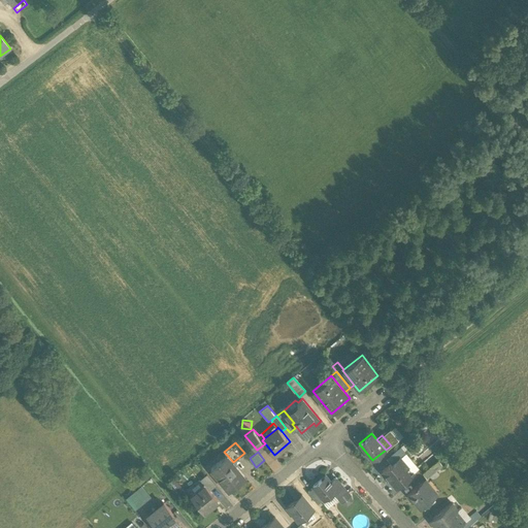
[(233,462),(227,455),(211,468),(230,490),(245,476),(233,462)]
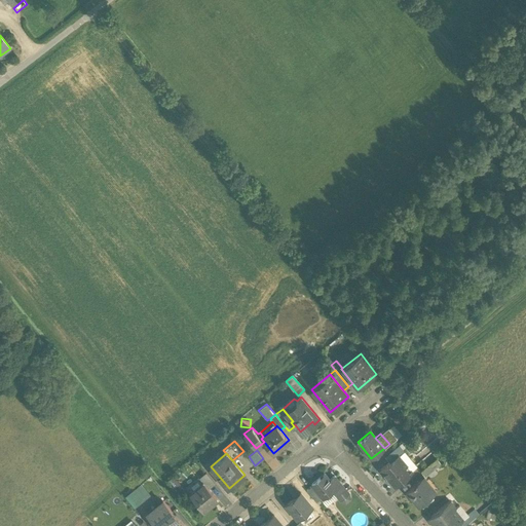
[(399,455),(380,470),(393,485),(412,471),(411,470),(408,472),(404,467),(407,465),(406,464),(399,455)]
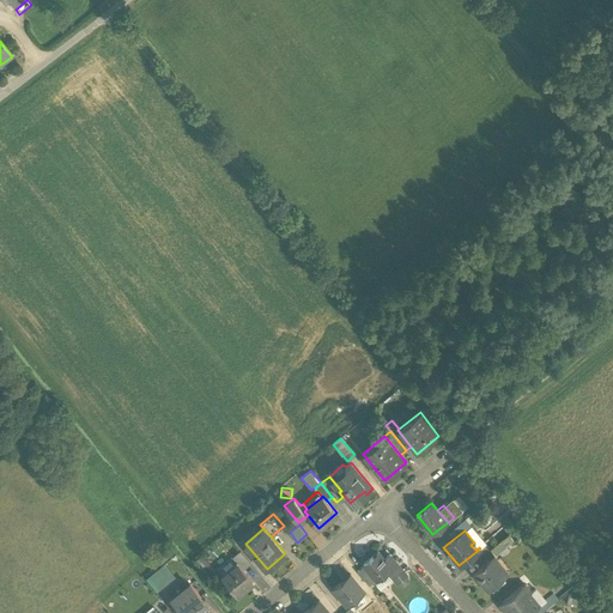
[(477,538),(473,541),(474,542),(471,545),(475,550),(479,547),(480,548),(483,546),(477,538)]
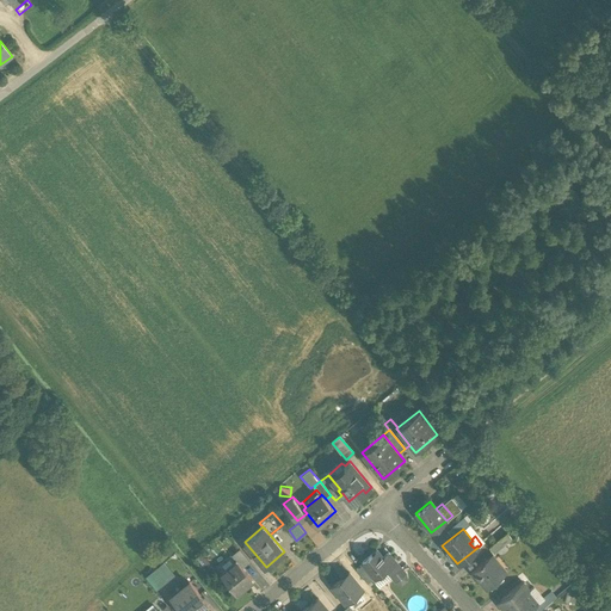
[(499,539),(489,548),(494,554),(504,545),(499,539)]
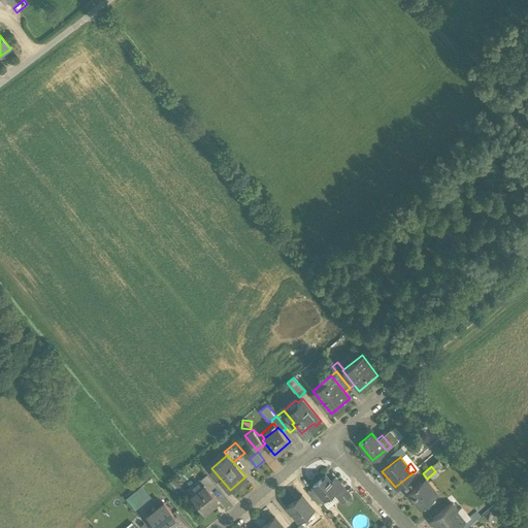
[(207,474),(201,480),(205,486),(206,486),(210,490),(217,486),(207,474)]
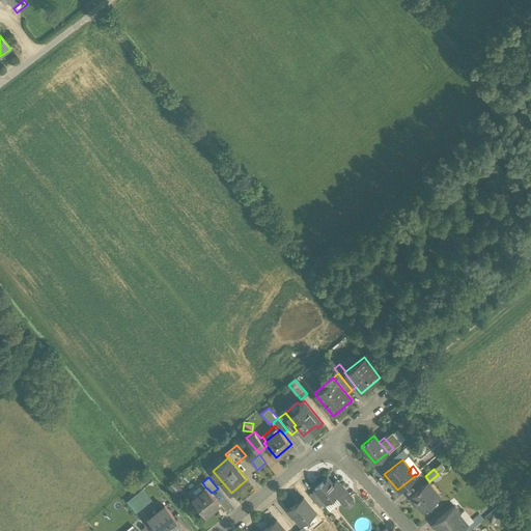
[(337,481),(332,485),(327,479),(313,490),(314,491),(323,501),(325,503),(335,495),(339,500),(346,494),(337,481)]
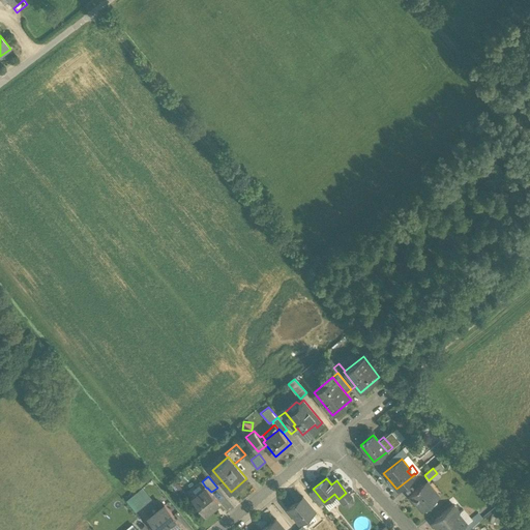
[(437,498),(424,482),(419,487),(419,486),(416,488),(417,489),(410,495),(415,501),(414,502),(421,510),(437,498)]
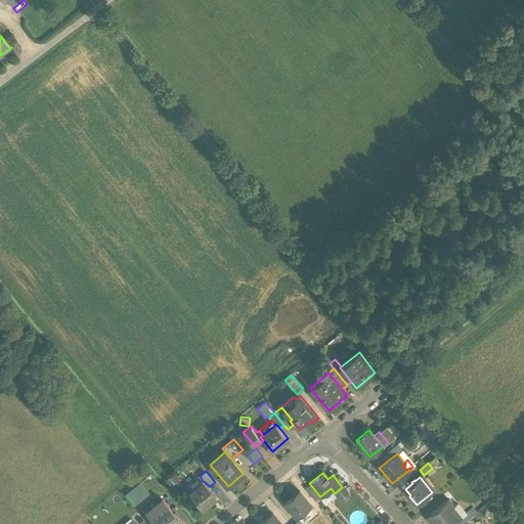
[(209,486),(205,482),(204,482),(190,493),(203,508),(217,496),(209,486)]
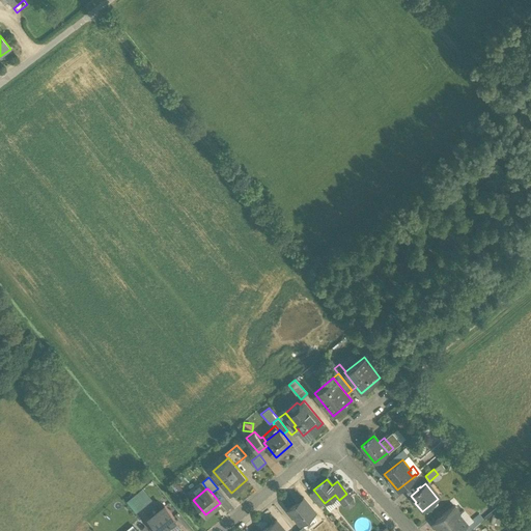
[(323,501),(314,491),(309,495),(317,505),(323,501)]
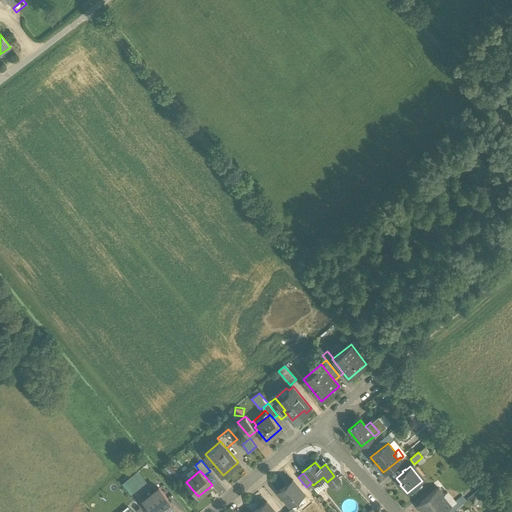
[(334,476),(327,482),(331,487),(336,489),(339,486),(338,481),(334,476)]
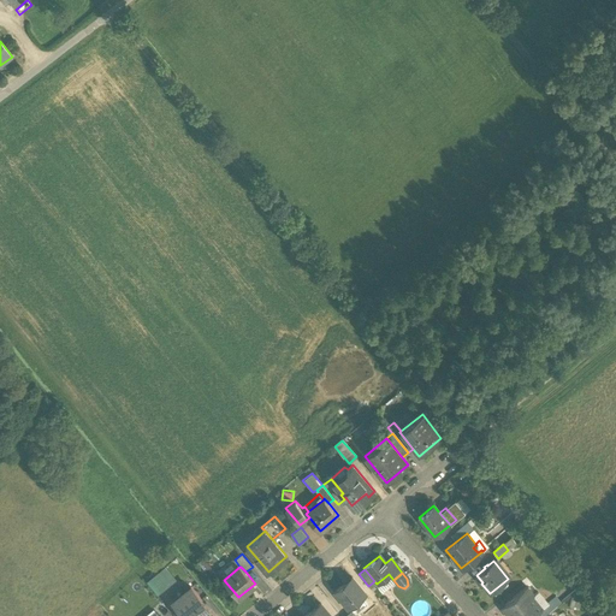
[(167,587),(157,574),(147,582),(158,596),(167,587)]
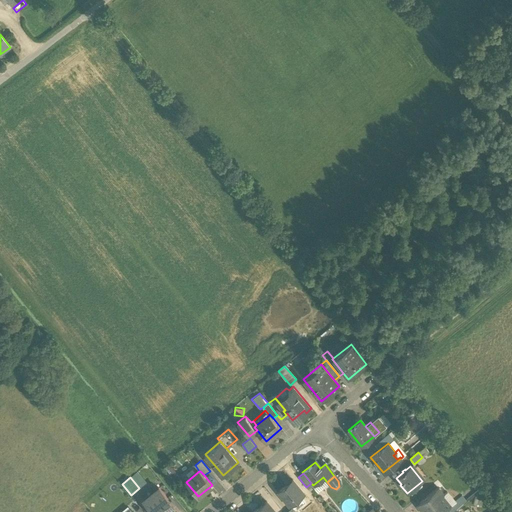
[(303,494),(292,480),(278,491),(289,505),(299,497),(303,494)]
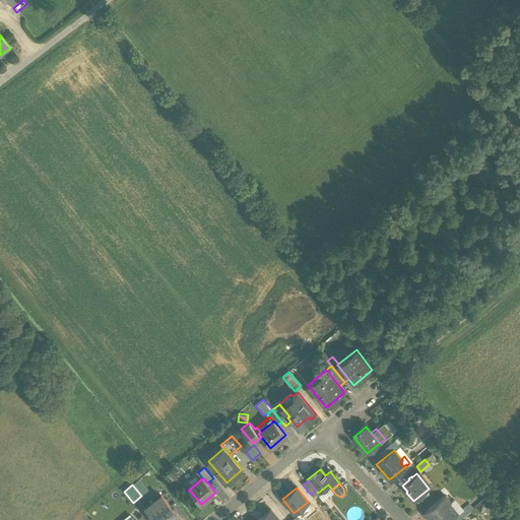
[(448,519),(456,514),(448,504),(450,503),(449,502),(444,496),(424,513),(428,518),(431,516),(434,519),(448,519)]
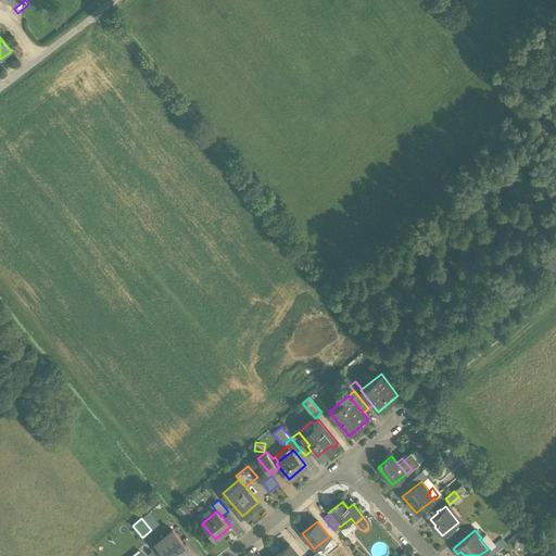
[(193,555),(176,533),(161,544),(163,546),(161,548),(166,555),(193,555)]
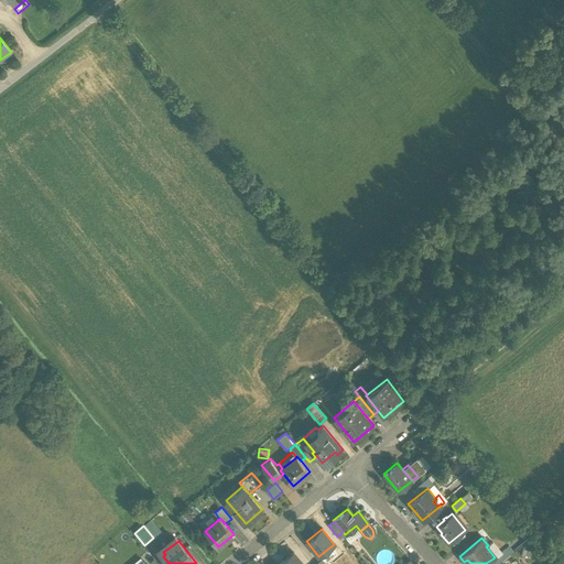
[(500,552),(491,542),(487,544),(488,545),(486,546),(495,557),(500,552)]
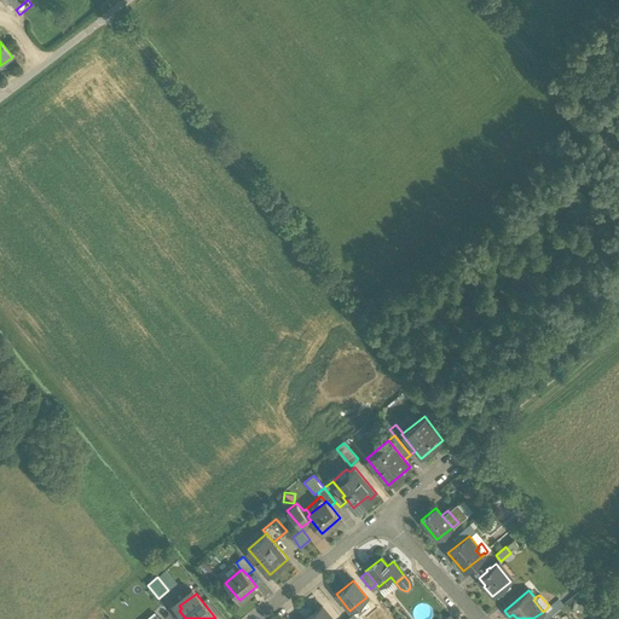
[(534,618),(545,618),(550,615),(562,606),(557,600),(534,618)]
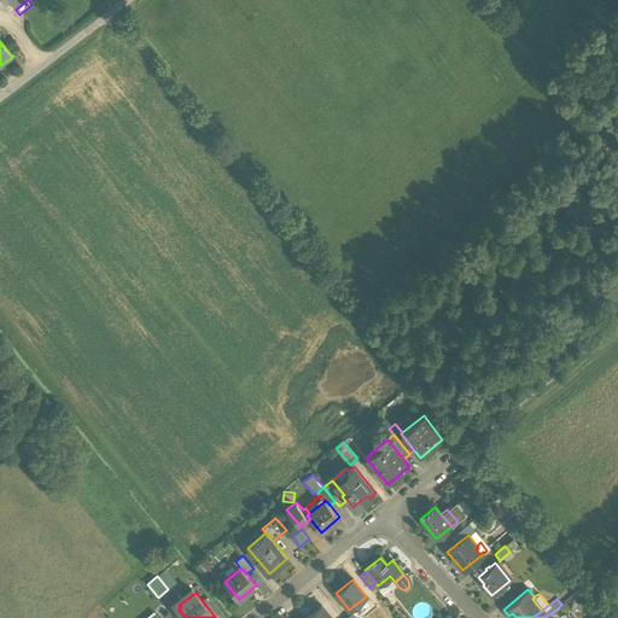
[(571,608),(579,611),(582,600),(573,599),(571,608)]
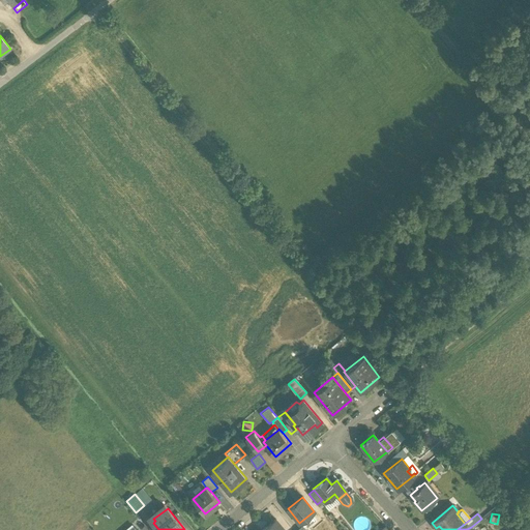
[(310,514),(299,523),(301,526),(304,529),(315,521),(310,514)]
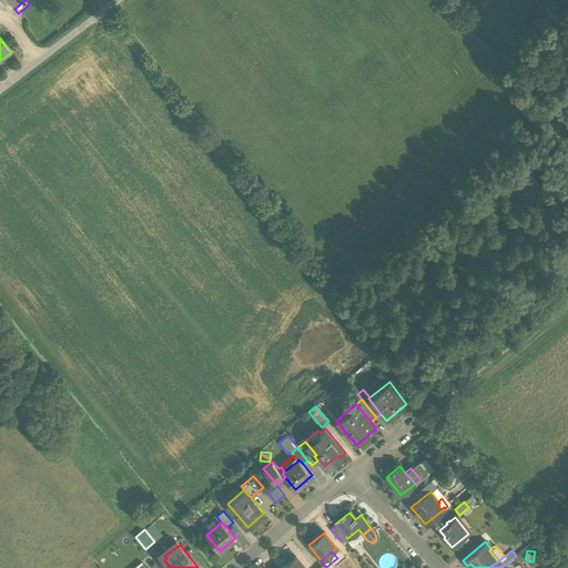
[(305,567),(295,557),(281,567),(305,567)]
